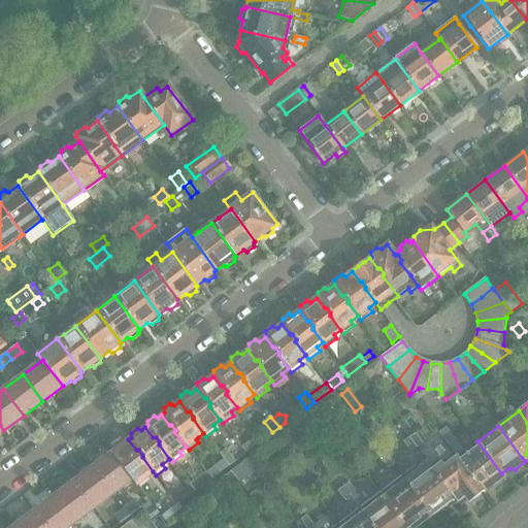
[(449,447),(456,441),(447,429),(439,434),(449,447)]
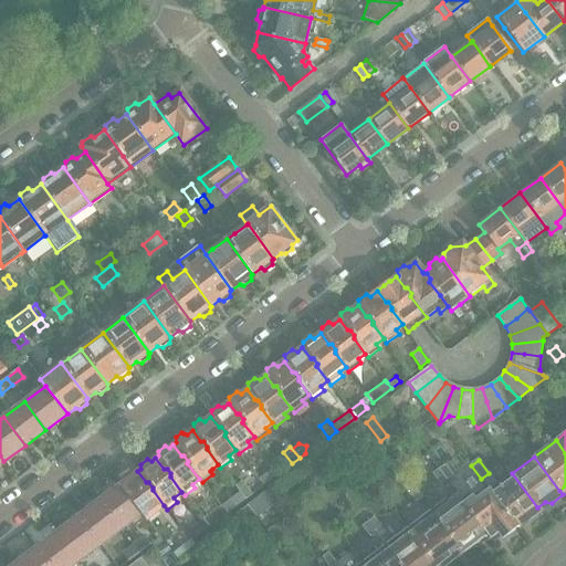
[(444,465),(438,470),(446,481),(452,475),(444,465)]
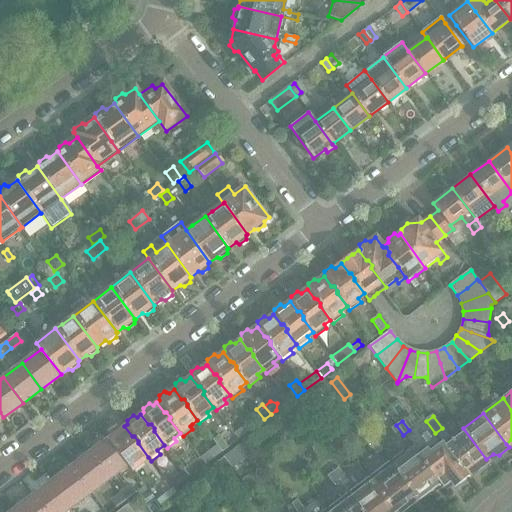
[(398,439),(403,435),(396,425),(391,429),(398,439)]
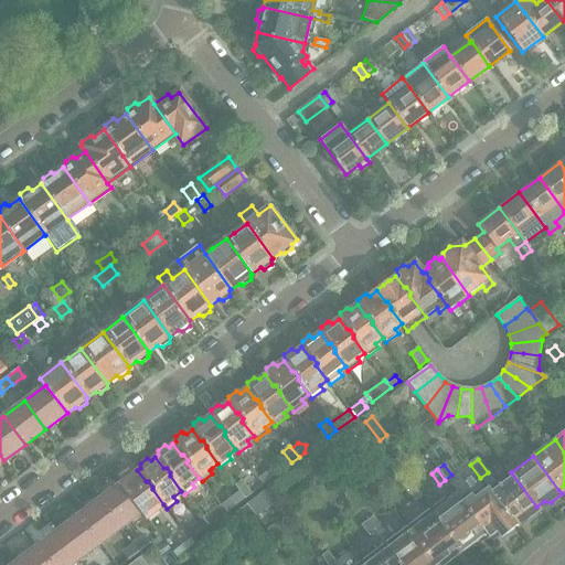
[(121,482),(119,483),(140,512),(148,522),(158,514),(156,511),(163,504),(152,489),(152,487),(148,481),(146,481),(137,470),(132,473),(128,472),(121,477),(121,482)]
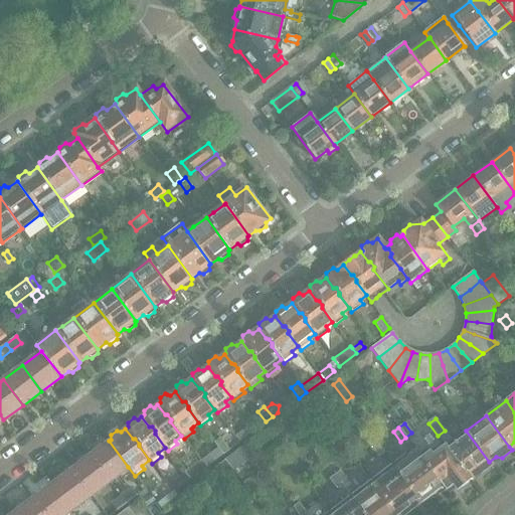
[(240,443),(250,435),(245,428),(235,437),(240,443)]
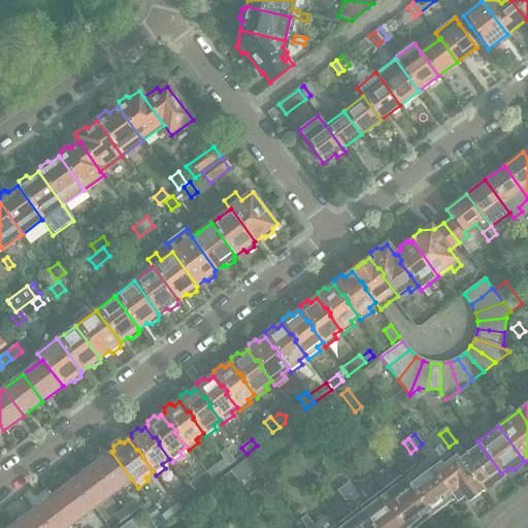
[(504,476),(501,473),(477,441),(457,457),(481,489),(487,485),(493,485),(504,476)]
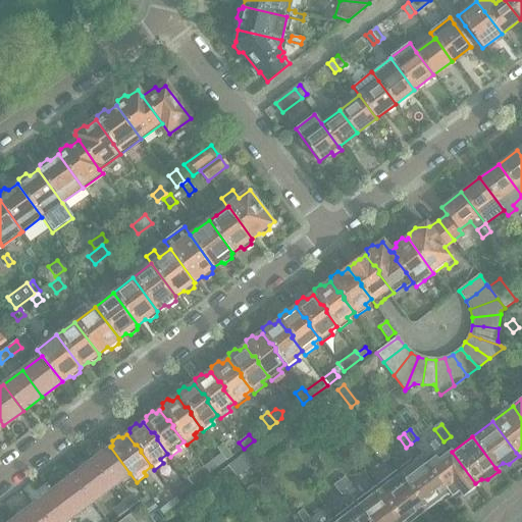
[(223,445),(217,449),(226,461),(232,457),(223,445)]
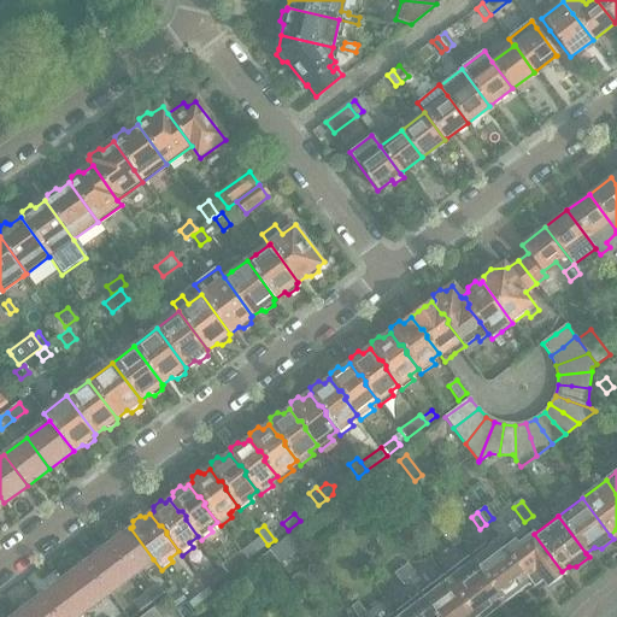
[(131,575),(153,559),(130,528),(109,545),(131,575)]
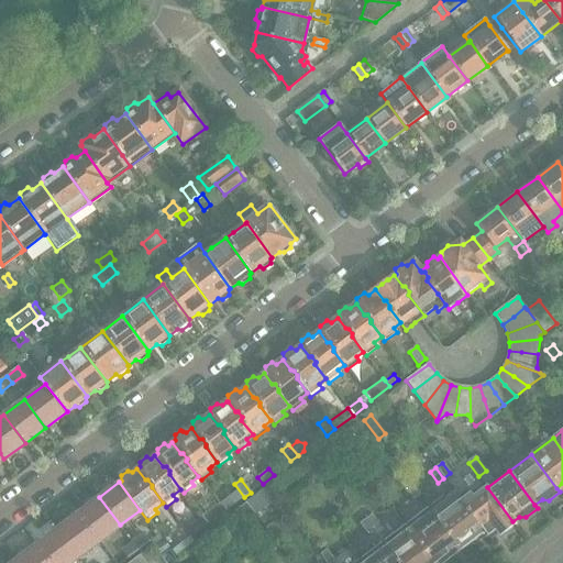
[(268,485),(246,503),(256,516),(278,498),(268,485)]
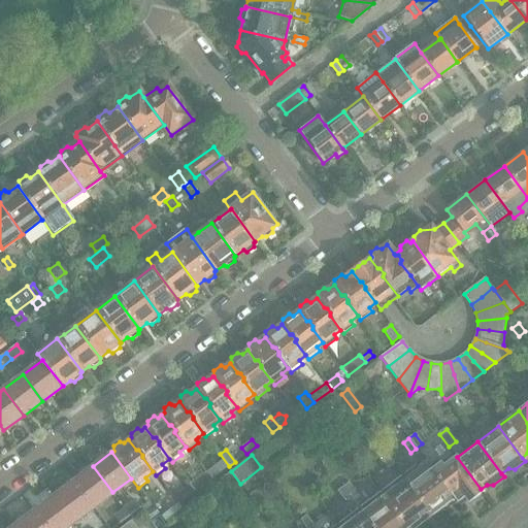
[(389,468),(395,464),(388,455),(382,459),(389,468)]
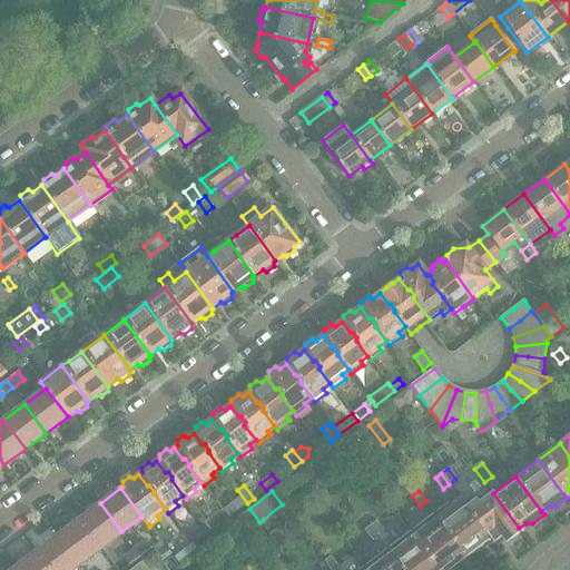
[(493,493),(493,494),(490,491),(477,501),(474,498),(465,504),(462,499),(461,500),(489,538),(493,542),(501,537),(503,541),(505,540),(510,541),(517,536),(518,531),(519,530),(521,532),(522,531),(519,528),(493,493)]
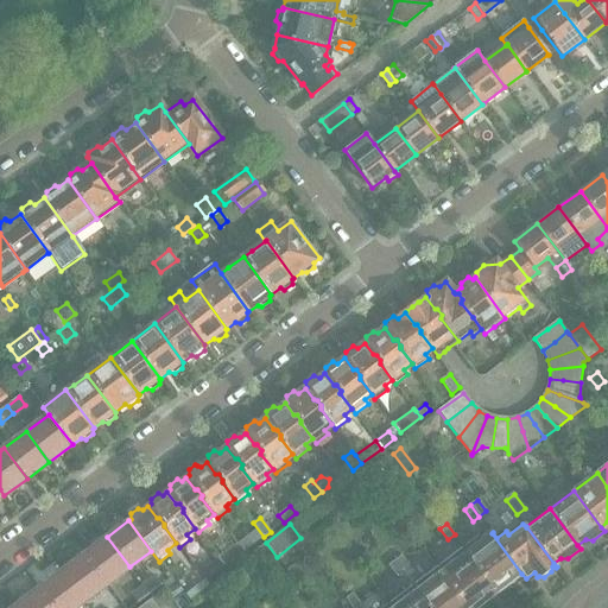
[(244,553),(263,538),(257,530),(236,544),(244,553)]
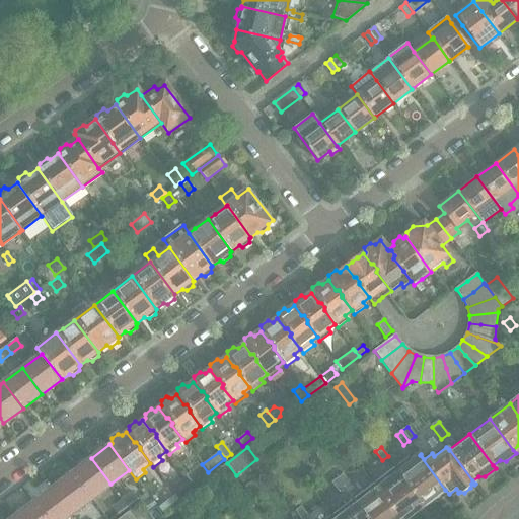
[(438,495),(445,490),(420,455),(413,460),(411,457),(396,467),(423,503),(424,504),(425,503),(429,504),(439,496),(438,495)]
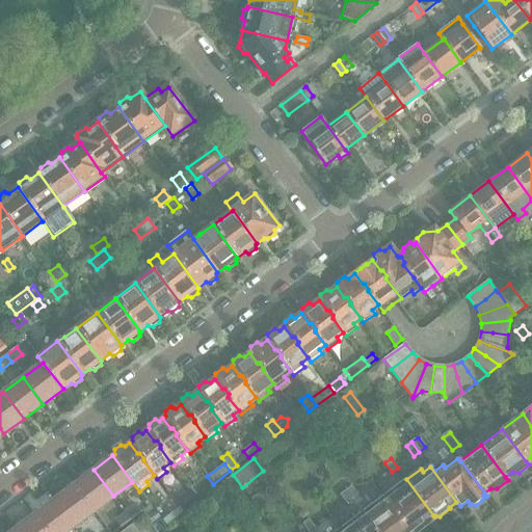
[(94,511),(113,496),(94,470),(74,484),(94,511)]
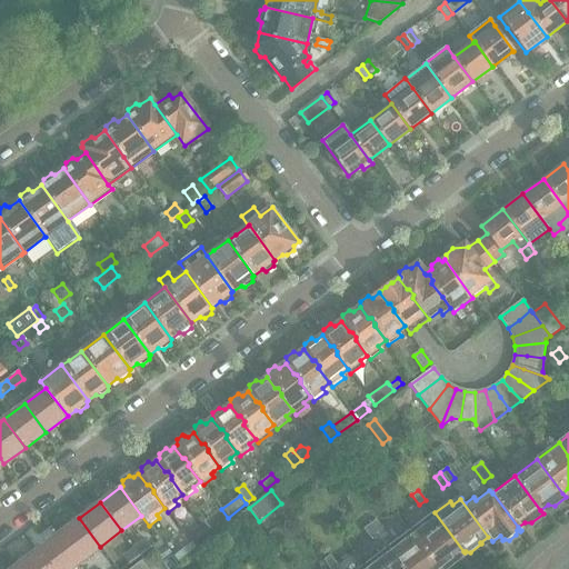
[(210,531),(228,518),(221,509),(203,522),(210,531)]
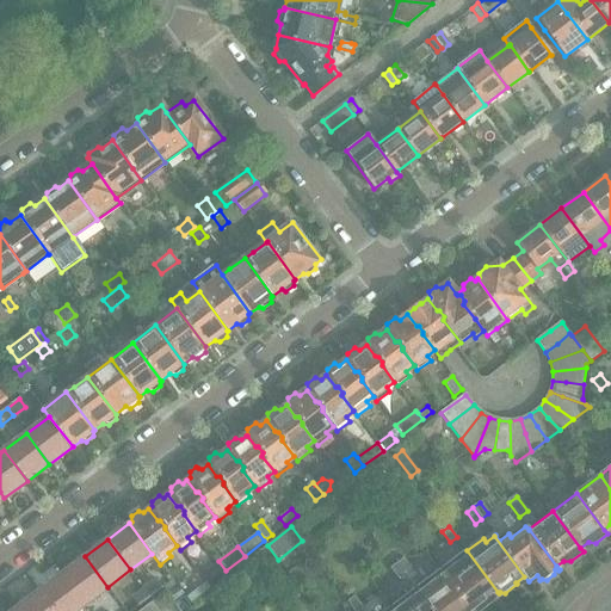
[(489,599),(498,592),(467,550),(442,569),(471,610),(481,610),(487,608),(487,602),(491,600),(489,599)]
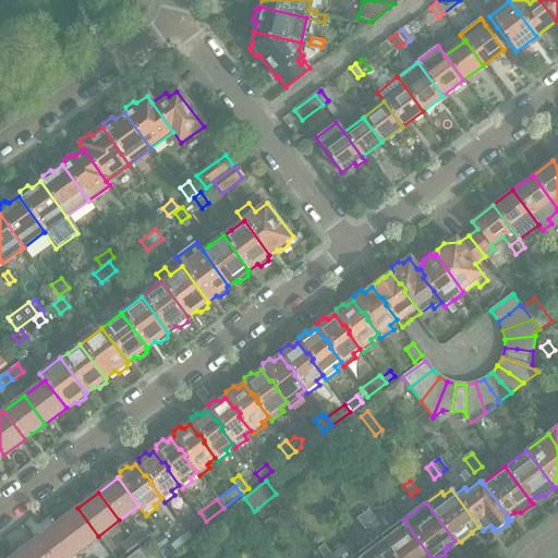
[(77,552),(98,536),(77,508),(57,524),(77,552)]
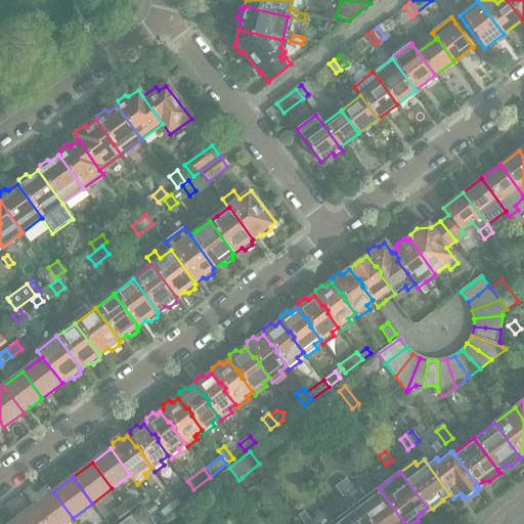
[(347,480),(341,485),(348,493),(353,489),(347,480)]
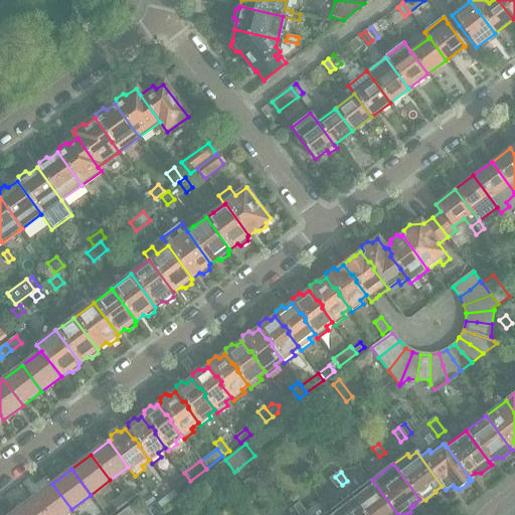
[(177,491),(190,481),(184,473),(168,486),(173,492),(176,497),(180,494),(177,491)]
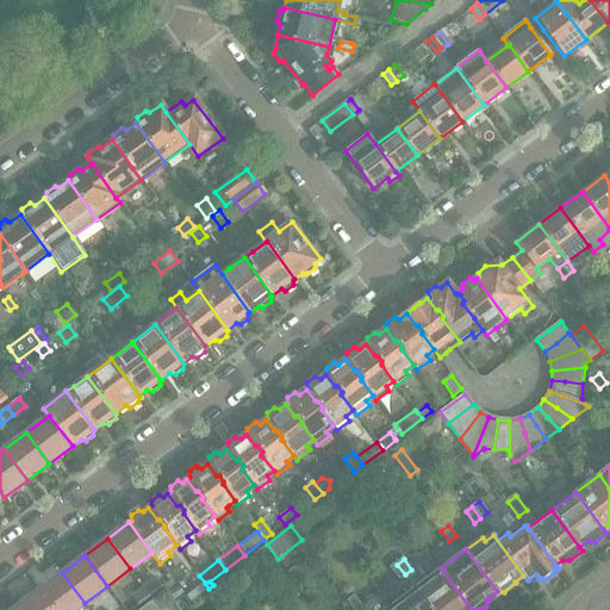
[(399,579),(405,574),(397,565),(391,568),(399,579)]
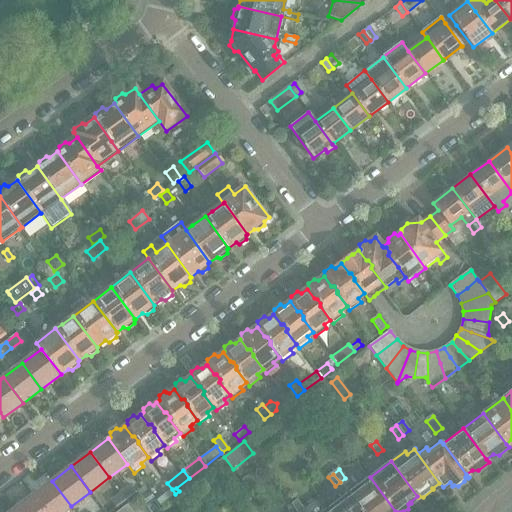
[(395,511),(370,477),(348,493),(362,511),(395,511)]
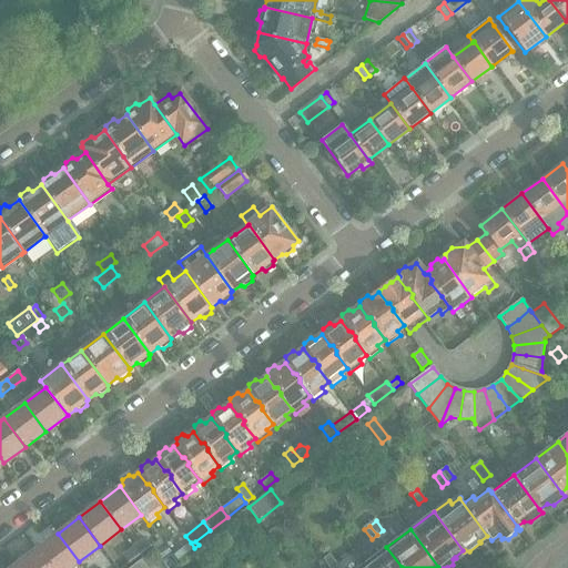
[(51,567),(70,567),(79,561),(58,534),(37,549),(51,567)]
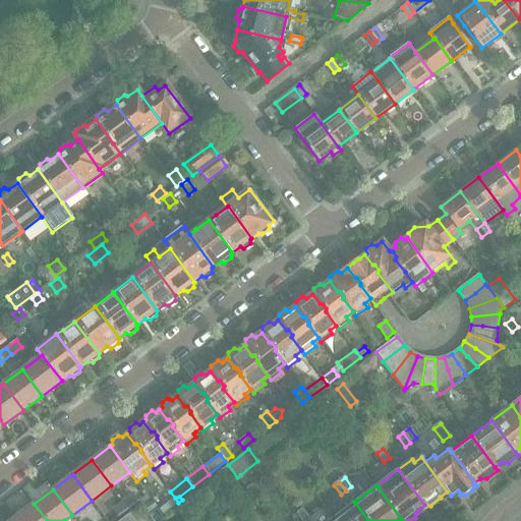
[(132,494),(130,496),(125,489),(118,495),(123,502),(123,501),(129,509),(138,502),(132,494)]
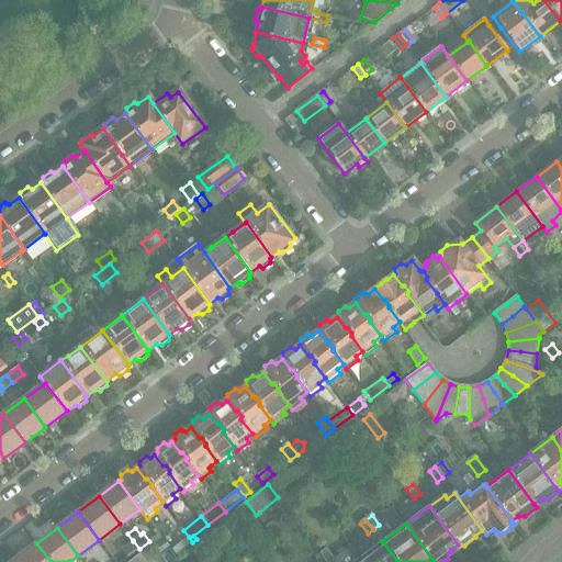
[(175,555),(192,542),(189,537),(171,550),(175,555)]
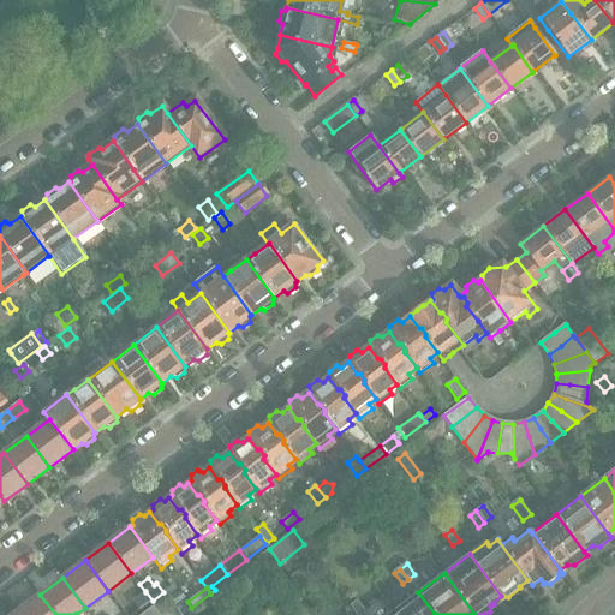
[(139,611),(153,601),(145,591),(145,592),(132,602),(139,611)]
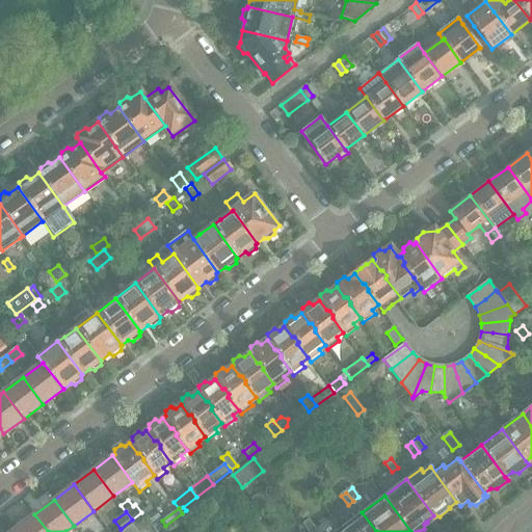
[(376,531),(362,512),(341,529),(342,531),(376,531)]
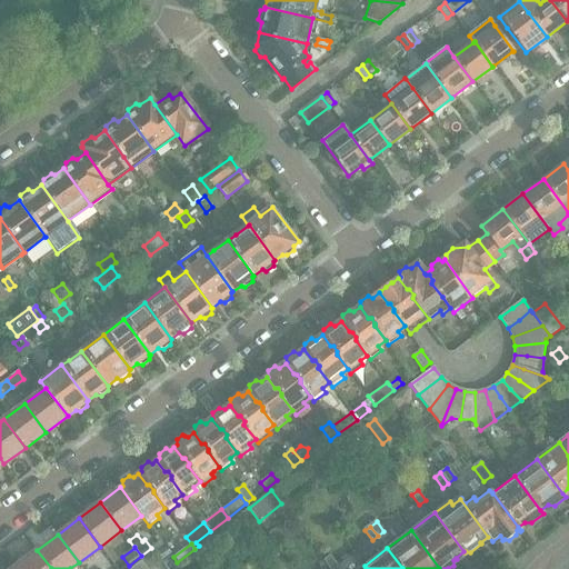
[(17,568),(51,568),(37,550),(16,566),(17,568)]
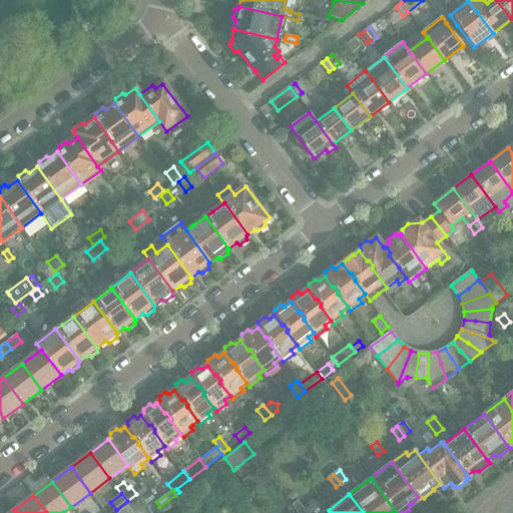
[(131,502),(126,507),(130,512),(138,512),(139,512),(131,502)]
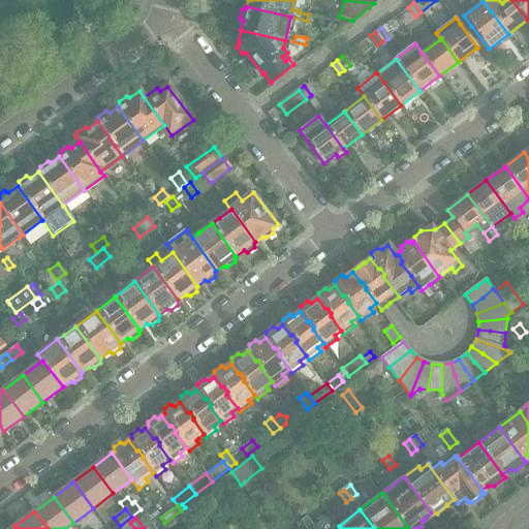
[(306,528),(310,528),(313,527),(307,518),(301,522),(306,528)]
